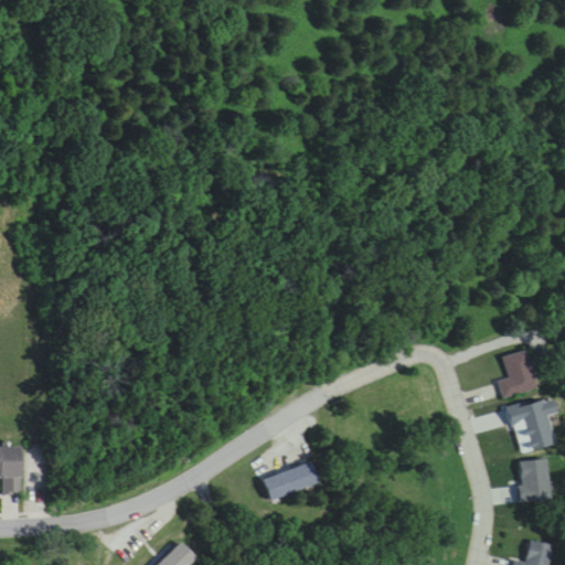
[(509,377),(498,381),(503,400),(537,390),(526,351),(503,358),(509,377)]
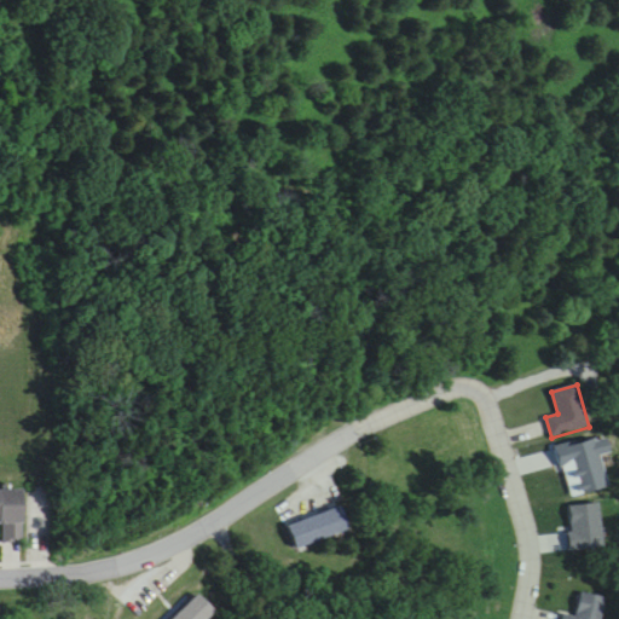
[(0,491),(0,527),(1,527),(1,543),(23,542),(22,491),(0,491)]
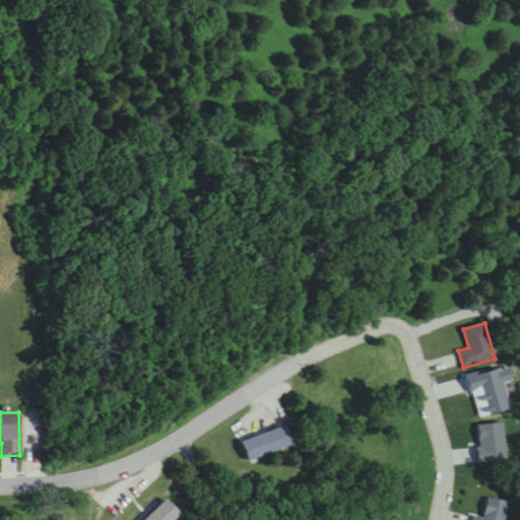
[(295,445),(288,426),(243,440),(249,459),(295,445)]
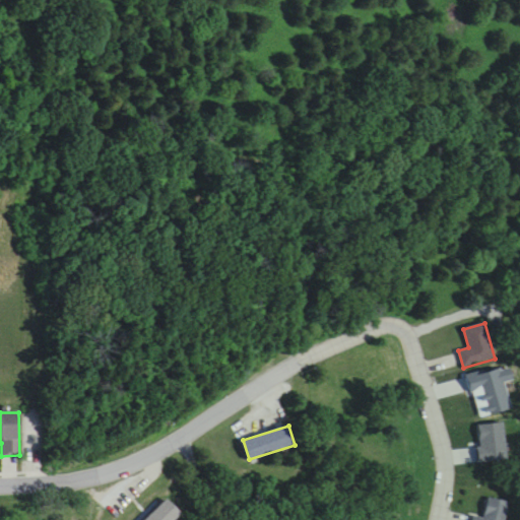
[(504,519),(507,501),(486,498),(483,518),(470,516),(469,519),(504,519)]
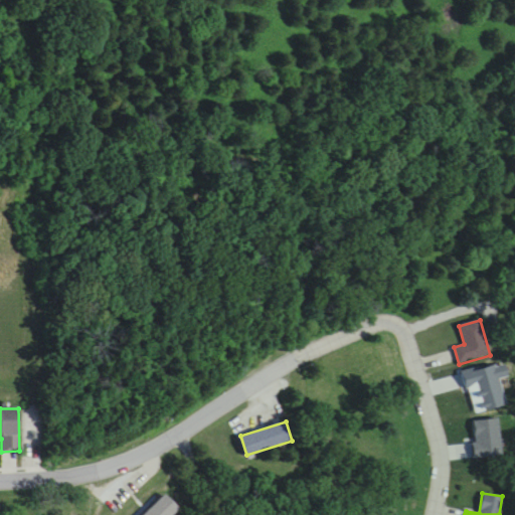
[(144,514),(172,514),(180,508),(165,494),(144,514)]
